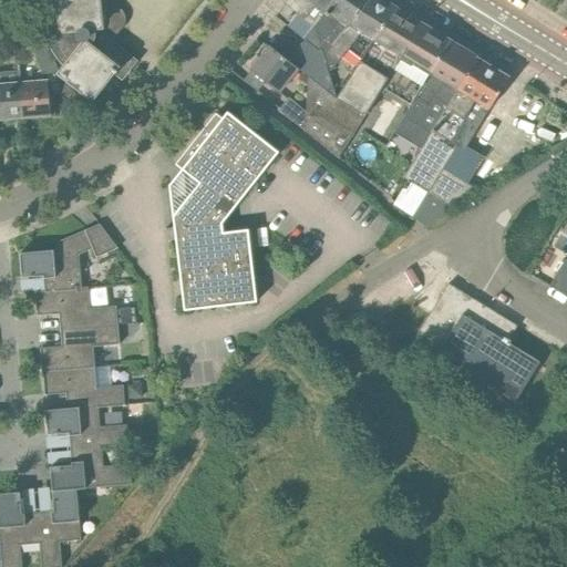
[(48,0),(51,30),(52,30),(53,40),(58,49),(63,58),(71,64),(64,73),(92,95),(111,70),(116,74),(119,72),(122,74),(132,62),(107,43),(111,39),(122,26),(122,22),(122,20),(122,18),(120,14),(116,12),(112,11),(104,12),(104,22),(100,22),(96,0),(48,0)]
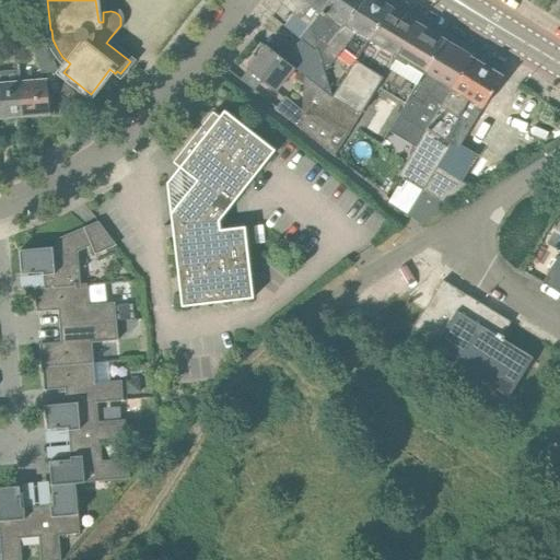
[(311,25),(329,0),(284,0),(282,4),(308,26),(300,38),(302,39),(315,49),(317,48),(311,25)]
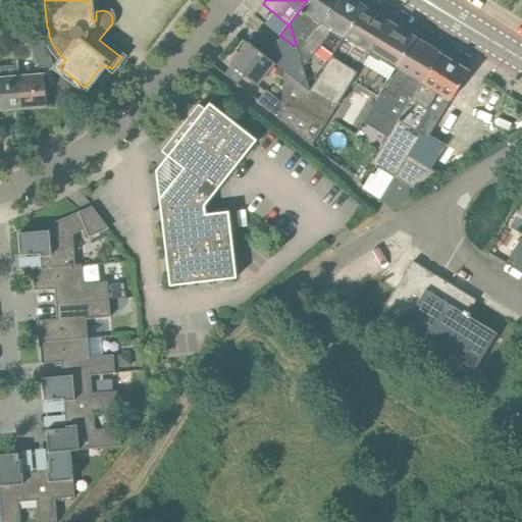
[(307,0),(290,23),(296,45),(294,46),(278,66),(278,67),(286,73),(309,90),(303,67),(299,53),(340,0),(307,0)]
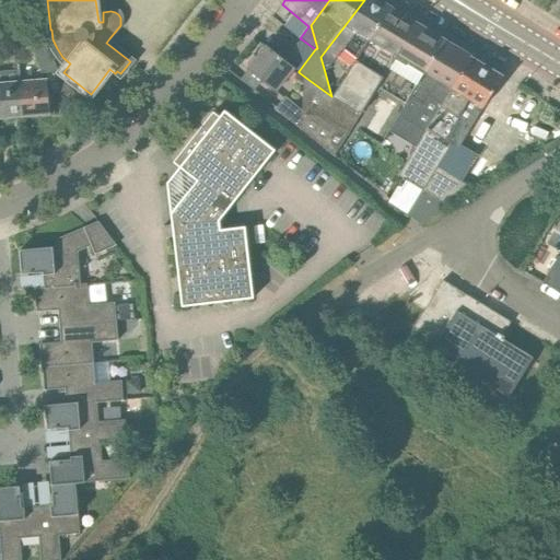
[(364,0),(321,57),(325,72),(345,50),(356,60),(365,46),(364,44),(392,9),(377,0),(364,0)]
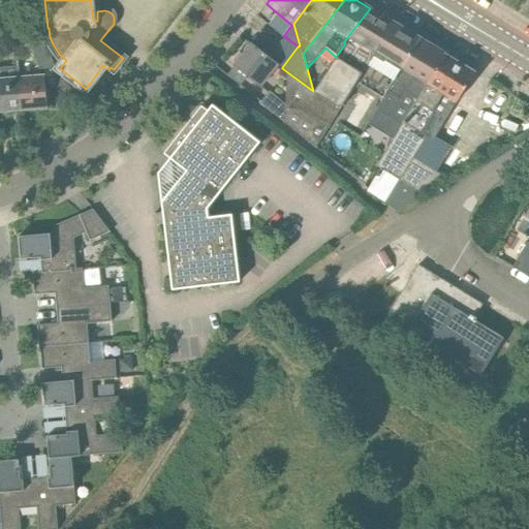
[(330,126),(356,81),(394,23),(370,8),(344,41),(345,43),(336,57),(314,91),(313,91),(290,74),(286,123),(316,146),(330,126)]
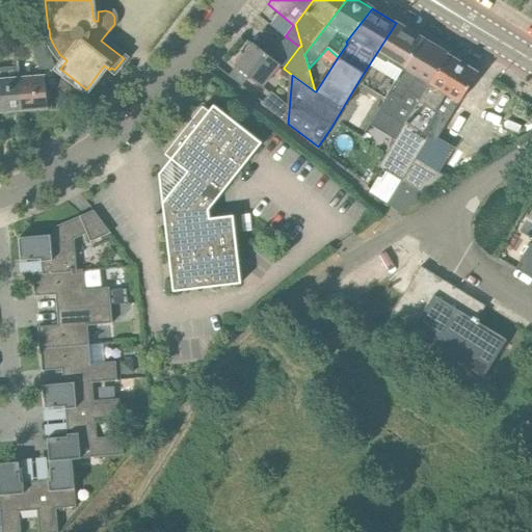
[(388,99),(424,40),(416,35),(417,33),(406,27),(405,28),(396,23),(358,81),(388,99)]
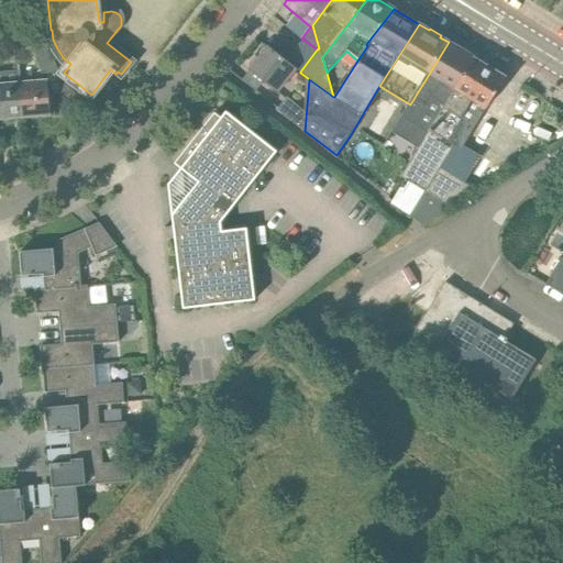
[(300,72),(317,50),(304,40),(287,61),(297,68),(300,72)]
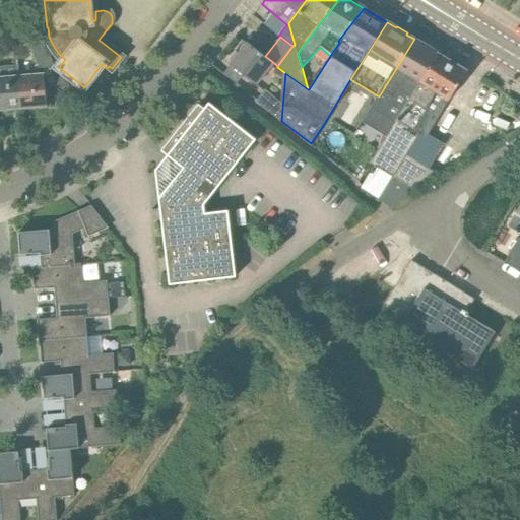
[(16,57),(16,45),(15,38),(7,38),(7,46),(5,46),(6,58),(16,57)]
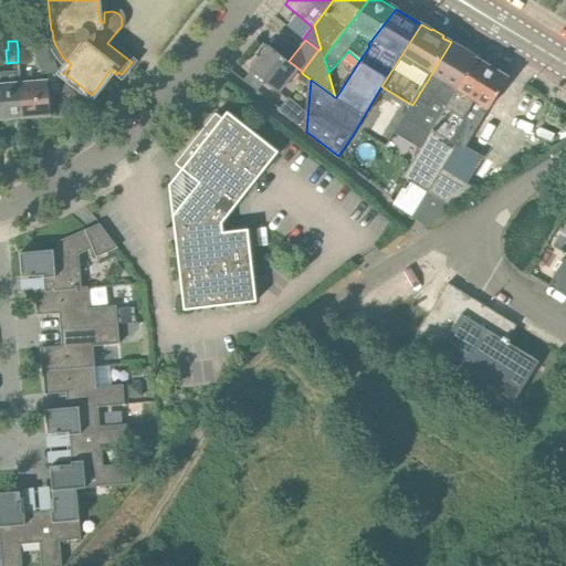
[(33,46),(43,76),(59,71),(49,42),(33,46)]
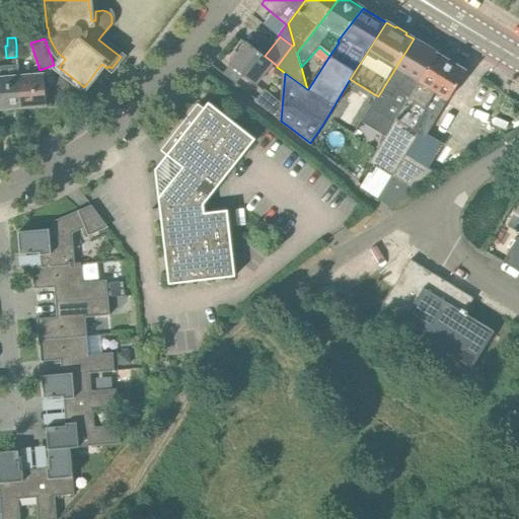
[(378,96),(368,110),(392,125),(397,117),(408,100),(437,53),(432,50),(430,47),(425,44),(422,44),(414,39),(378,96)]
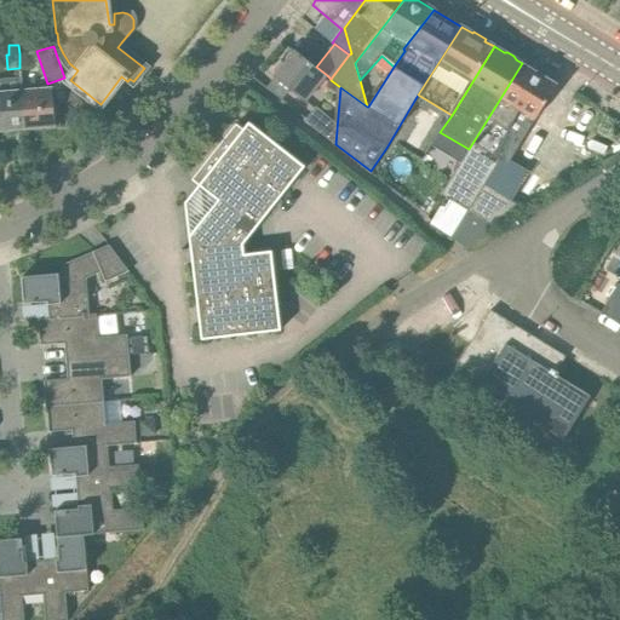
[(305,102),(327,75),(316,67),(296,50),(274,76),(305,102)]
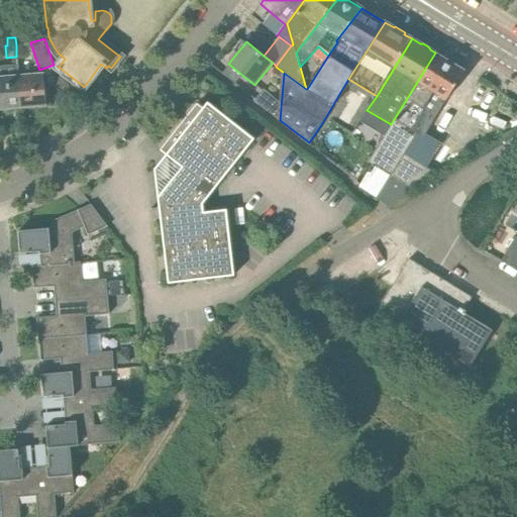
[(435,53),(406,100),(396,116),(391,124),(368,163),(390,177),(377,197),(387,206),(412,191),(410,187),(434,172),(403,153),(417,131),(423,135),(464,71),(435,53)]
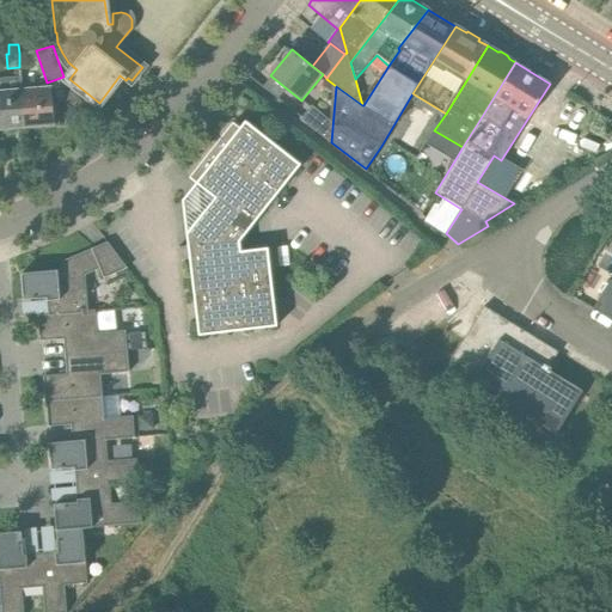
[(20,77),(0,78),(0,129),(25,127),(22,90),(20,77)]
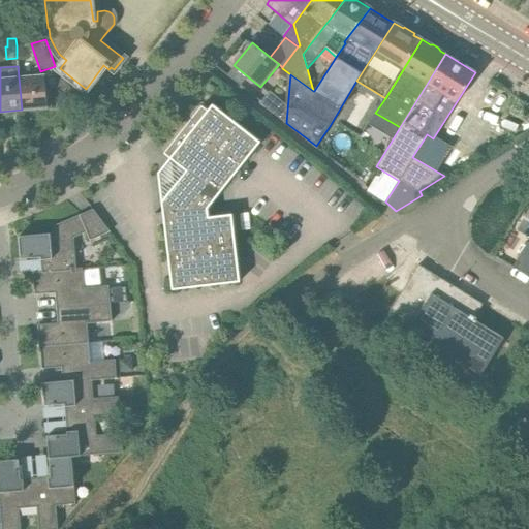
[(44,75),(19,78),(22,110),(48,107),(44,75)]
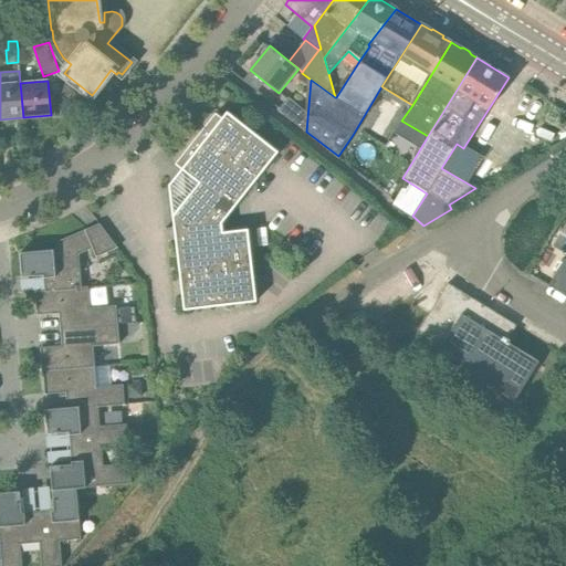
[(305,130),(305,111),(289,97),(279,109),(305,130)]
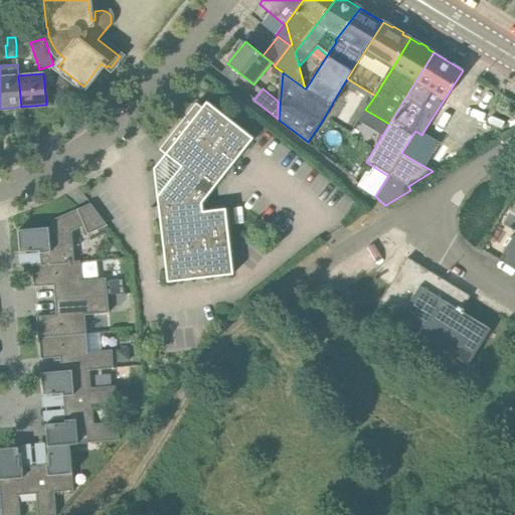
[(253,139),(207,102),(202,108),(196,103),(160,149),(181,167),(157,197),(167,283),(233,275),(225,208),(203,211),(202,203),(253,139)]
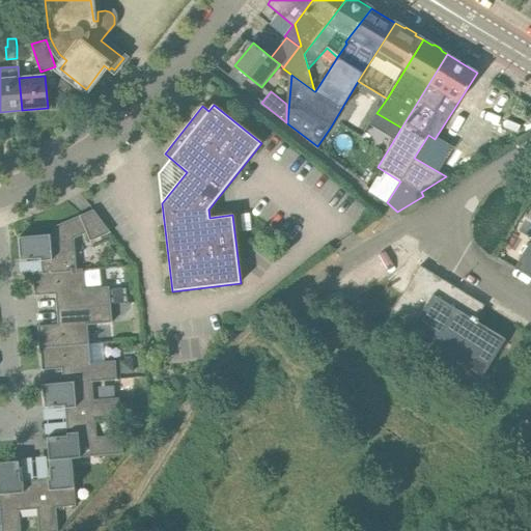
[(40,258),(43,273),(77,270),(74,239),(87,233),(90,242),(111,232),(93,211),(54,227),(55,234),(19,238),(21,260),(40,258)]
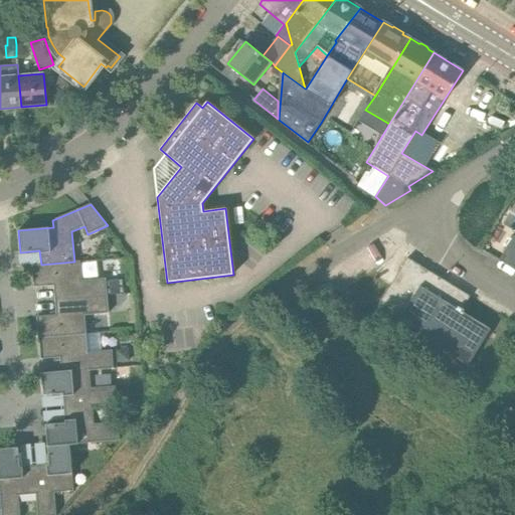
[(499,261),(514,270),(514,235),(499,261)]
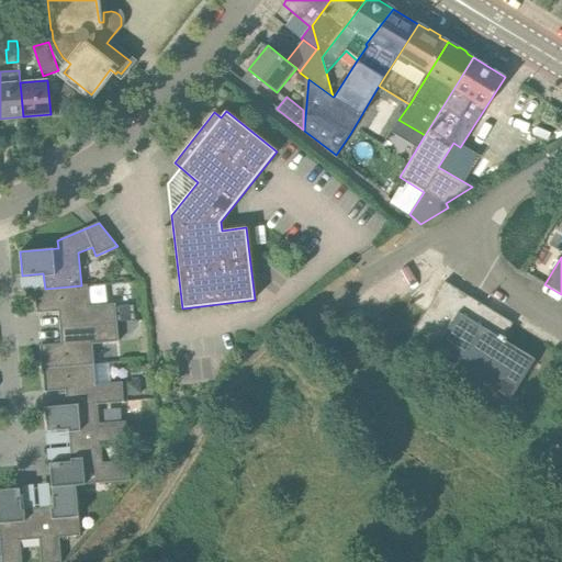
[(510,400),(535,359),(506,341),(507,338),(505,337),(513,324),(445,281),(413,333),(437,348),(435,352),(510,400)]
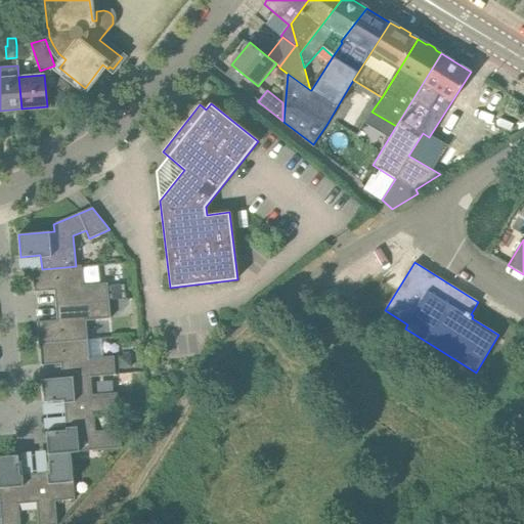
[(82,266),(76,266),(42,269),(33,270),(35,293),(55,291),(56,305),(110,301),(107,284),(83,286),(82,266)]
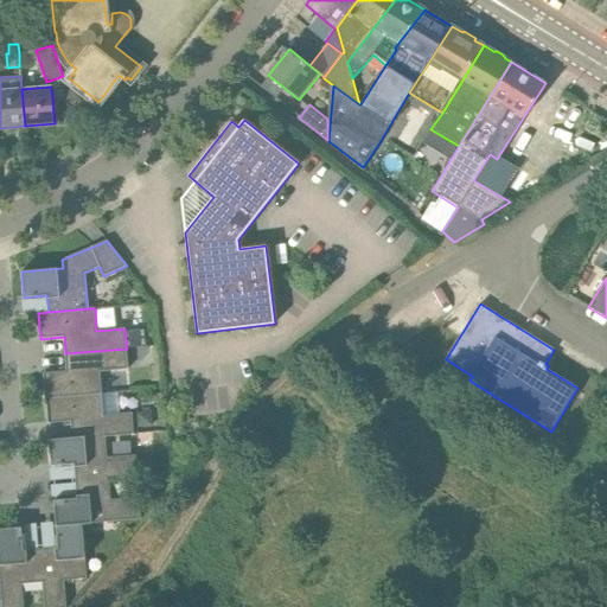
[(125,331),(127,349),(136,347),(135,331),(125,331)]
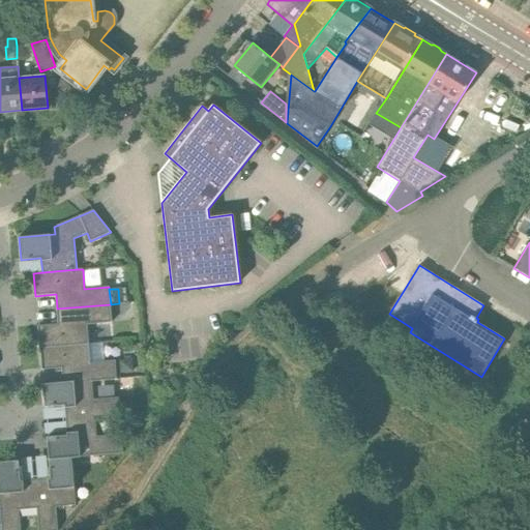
[(111,304),(57,308),(58,324),(37,326),(39,348),(89,344),(87,324),(112,322),(111,304)]
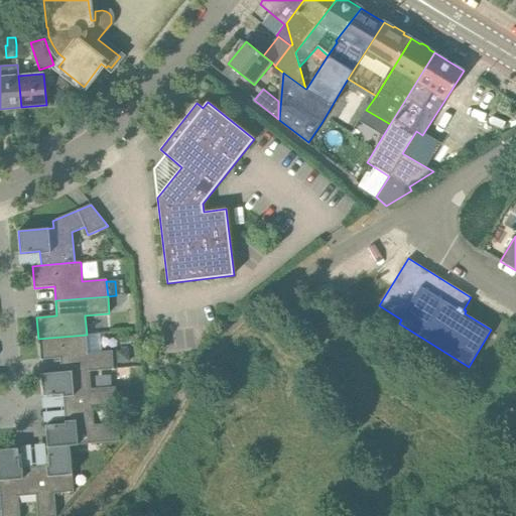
[(87,335),(38,339),(40,360),(60,358),(61,372),(61,374),(90,371),(114,369),(112,351),(88,353),(87,335)]
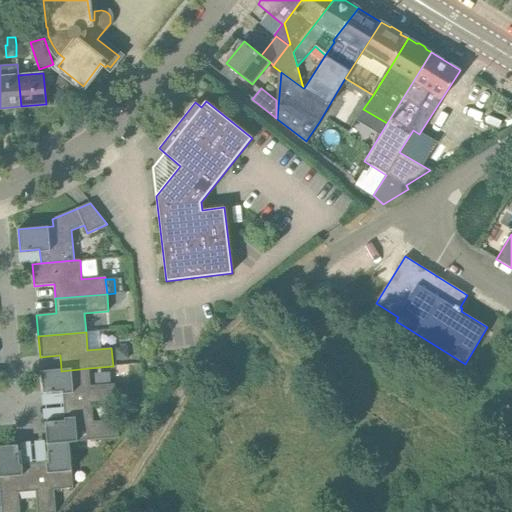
[(115,348),(116,360),(128,359),(127,347),(115,348)]
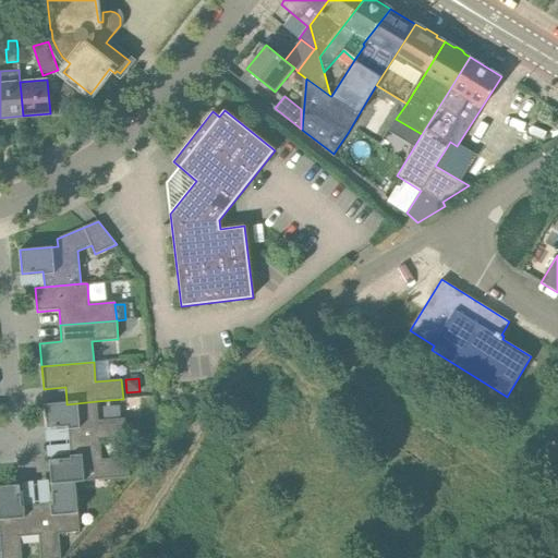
[(67,404),(67,402),(45,404),(47,428),(69,426),(70,443),(100,440),(126,438),(124,419),(98,421),(97,401),(67,404)]
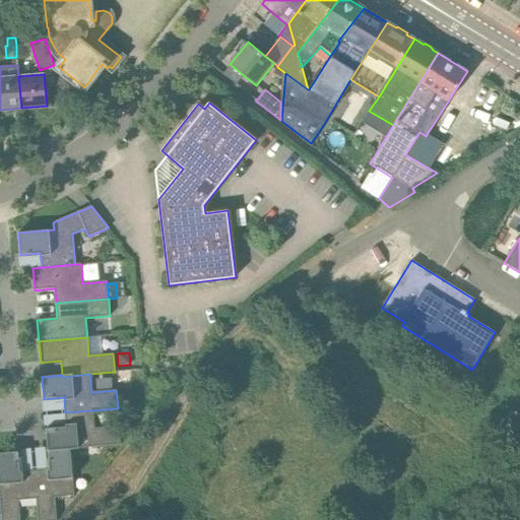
[(129,400),(128,389),(118,389),(119,401),(129,400)]
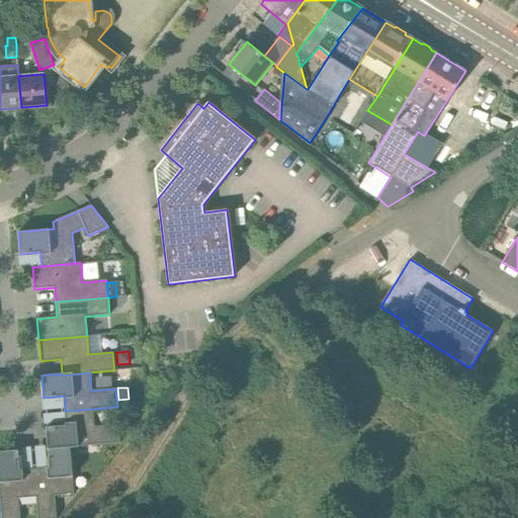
[(93,409),(65,411),(66,425),(47,427),(48,449),(70,447),(120,443),(118,424),(94,426),(93,409)]
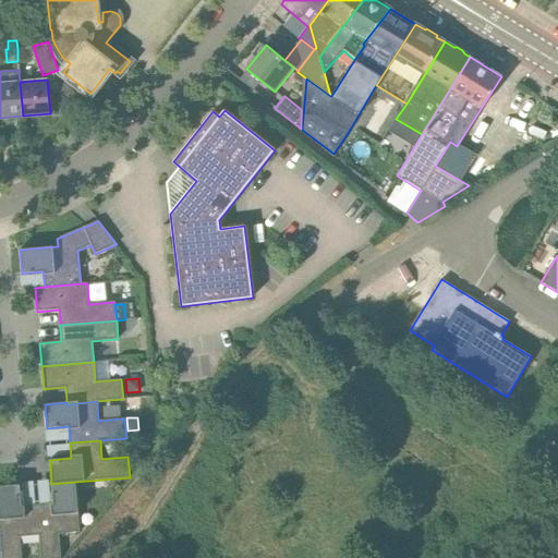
[(75,482),(51,484),(53,504),(37,505),(39,535),(40,557),(60,557),(59,534),(80,532),(75,482)]
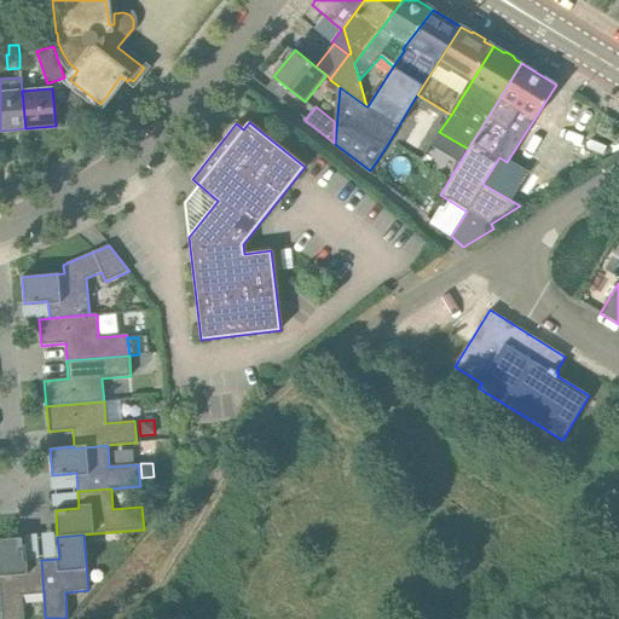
[(44,594),(41,560),(24,561),(22,538),(0,539),(0,593),(1,618),(24,618),(22,596),(44,594)]
